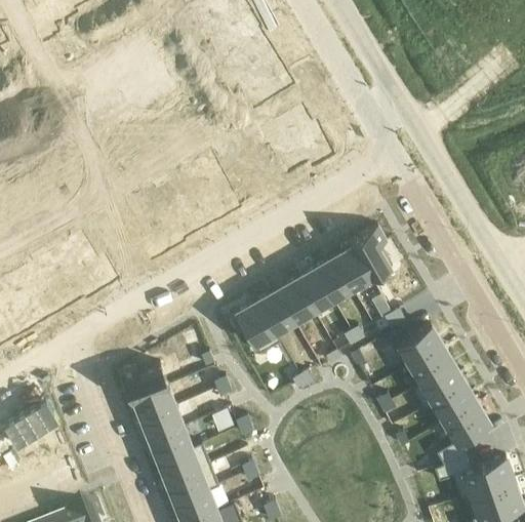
[(62,0),(35,0),(42,11),(31,17),(44,41),(56,34),(53,27),(73,15),(68,7),(67,8),(62,0)]
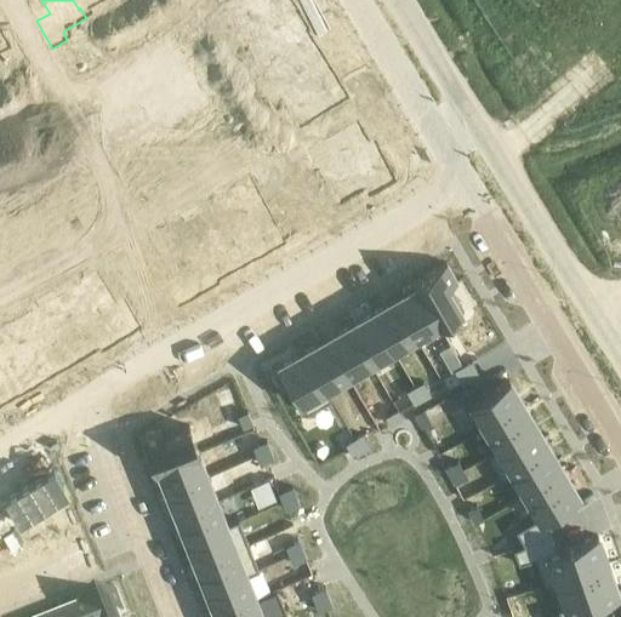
[(184,0),(178,0),(175,3),(182,15),(191,10),(184,0)]
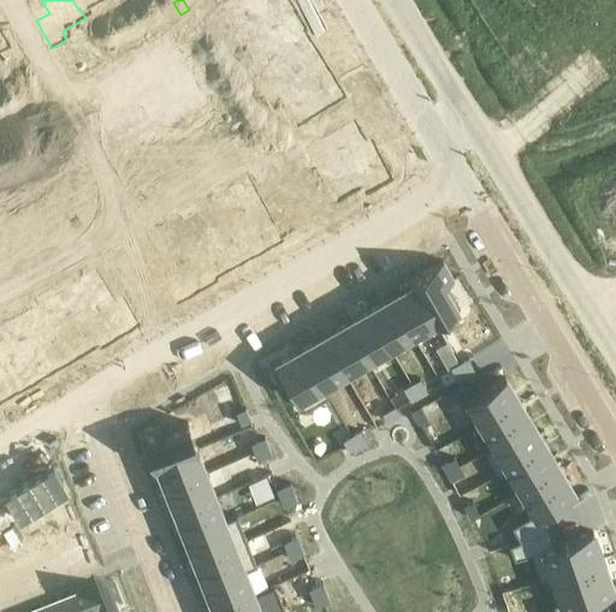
[(194,0),(183,0),(189,10),(197,5),(194,0)]
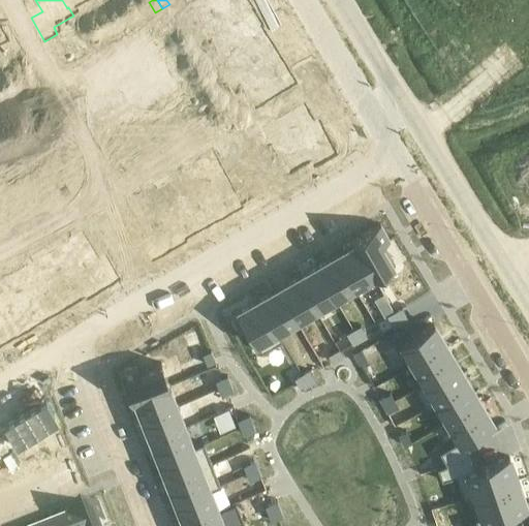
[(241,0),(215,0),(196,11),(209,32),(247,8),(241,0)]
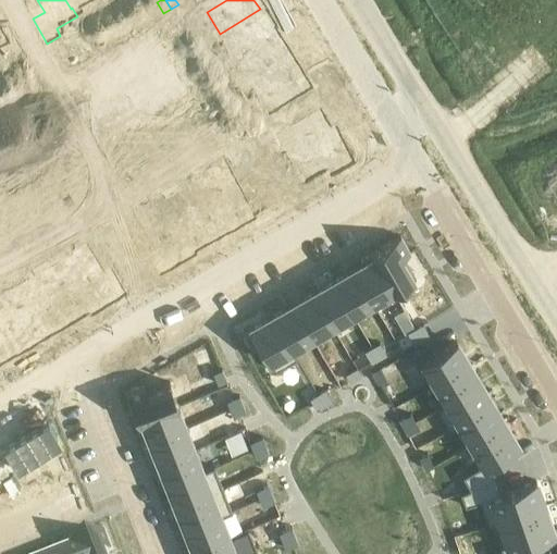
[(260,9),(220,34),(232,54),(268,33),(273,31),(260,9)]
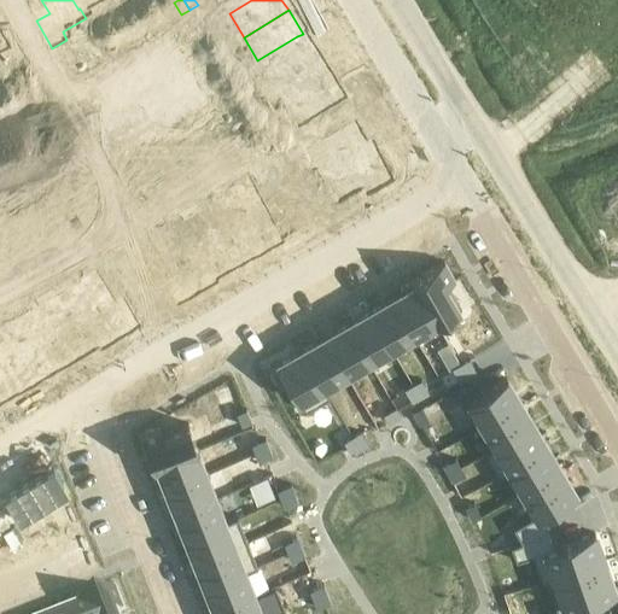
[(186,24),(178,29),(185,41),(193,36),(186,24)]
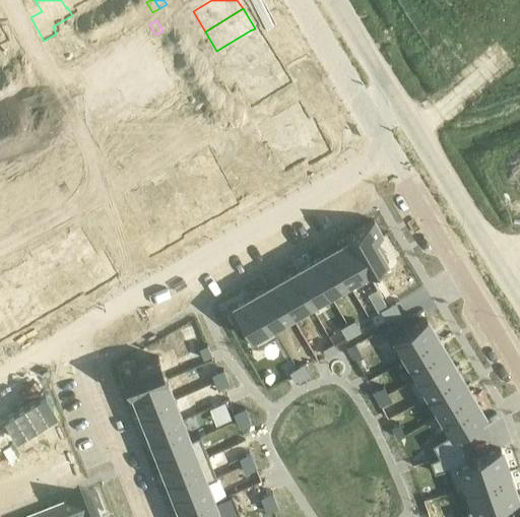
[(110,22),(103,26),(109,38),(116,34),(110,22)]
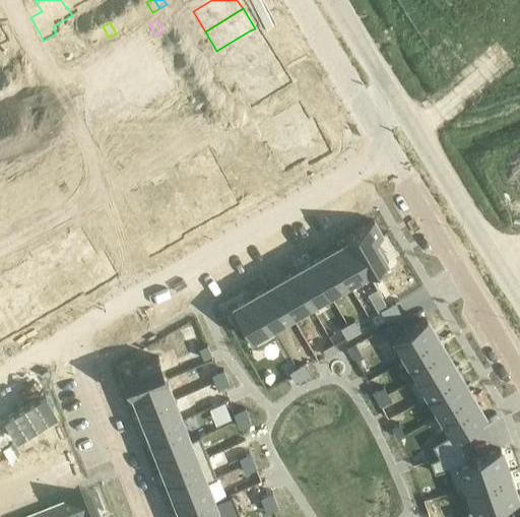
[(103,26),(95,30),(102,42),(109,38),(103,26)]
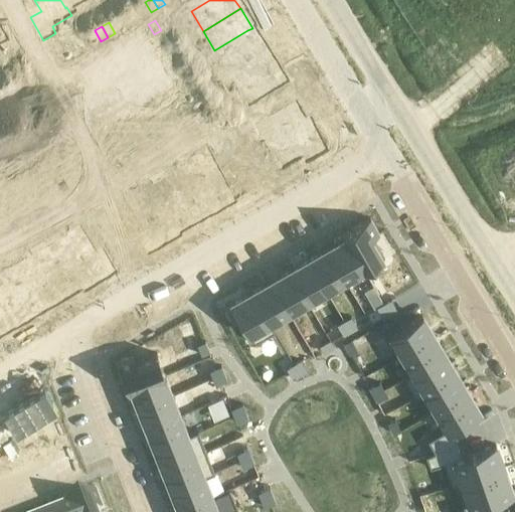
[(247,30),(214,50),(225,67),(226,68),(259,48),(247,30)]
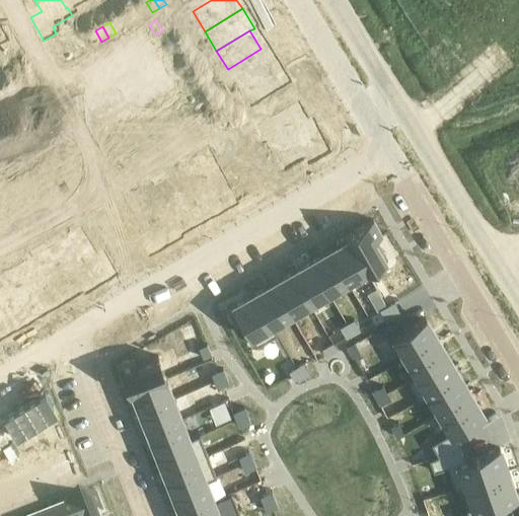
[(227,68),(219,73),(231,93),(239,88),(272,68),(261,49),(228,69),(227,68)]
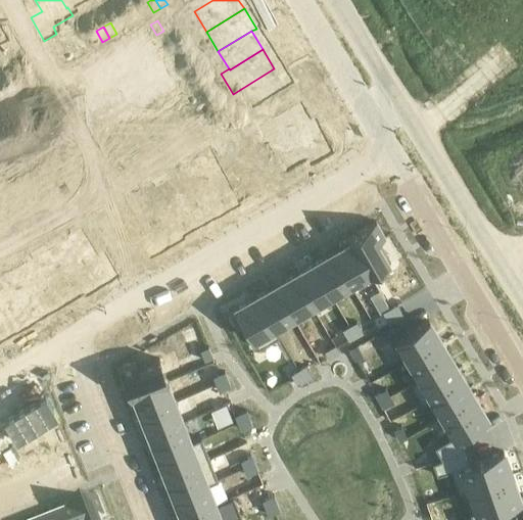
[(59,53),(52,57),(58,67),(65,63),(59,53)]
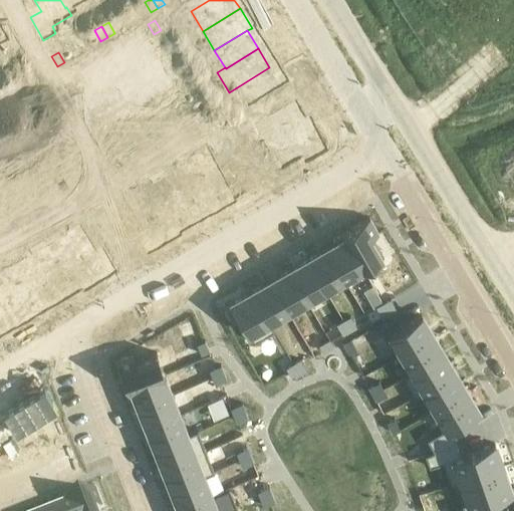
[(183,59),(173,65),(177,72),(187,66),(183,59)]
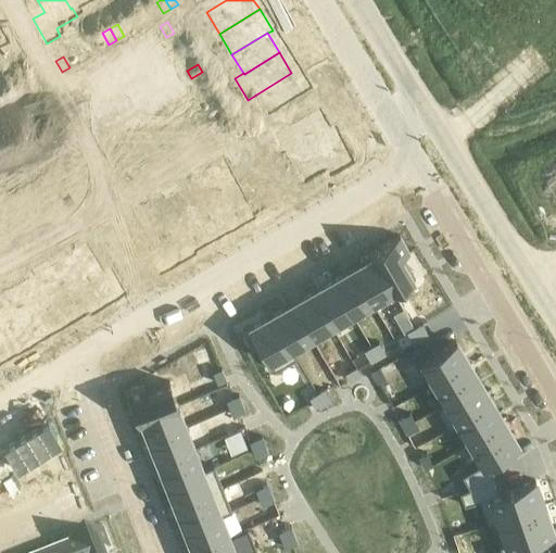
[(36,72),(28,76),(35,87),(42,83),(36,72)]
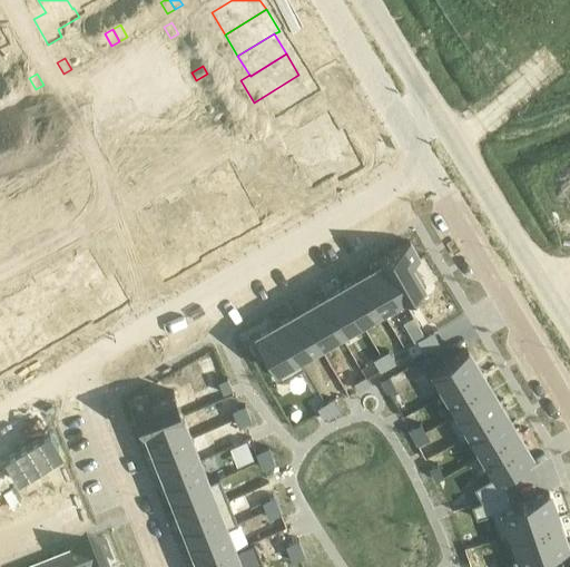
[(207,74),(196,80),(200,88),(212,81),(207,74)]
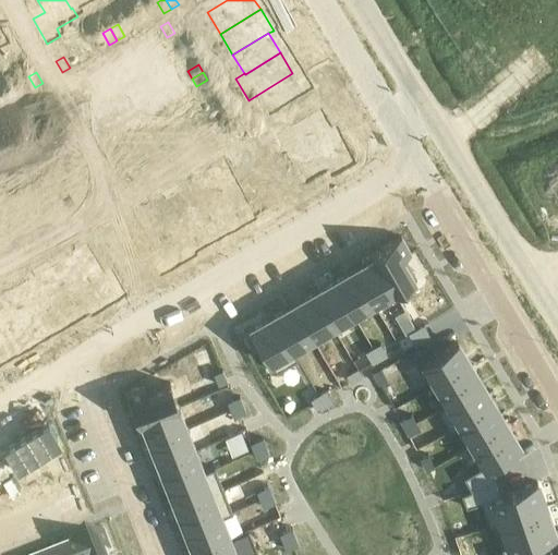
[(292,73),(257,95),(269,116),(305,94),(292,73)]
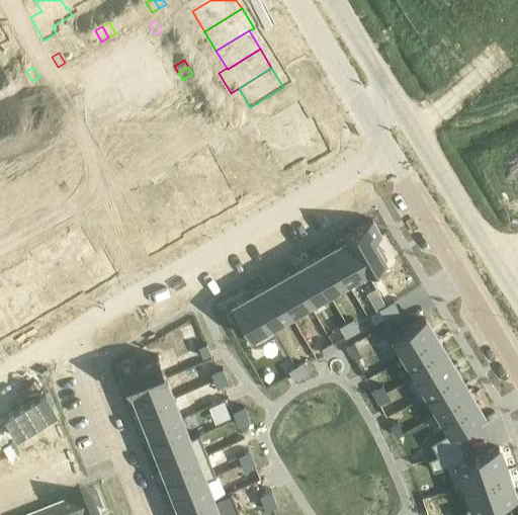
[(201,96),(194,100),(200,110),(207,106),(201,96)]
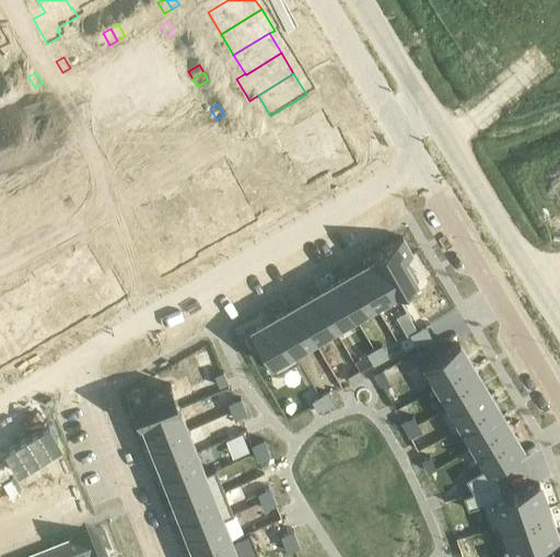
[(318,120),(282,142),(295,163),(331,142),(330,141),(318,120)]
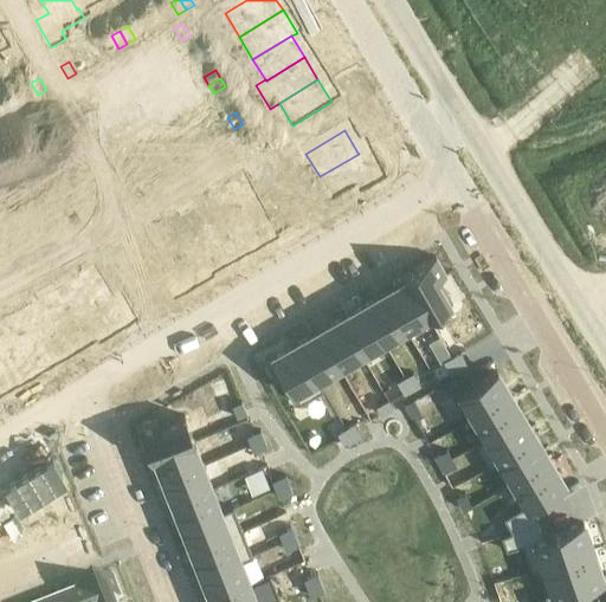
[(234,141),(223,148),(227,156),(239,149),(234,141)]
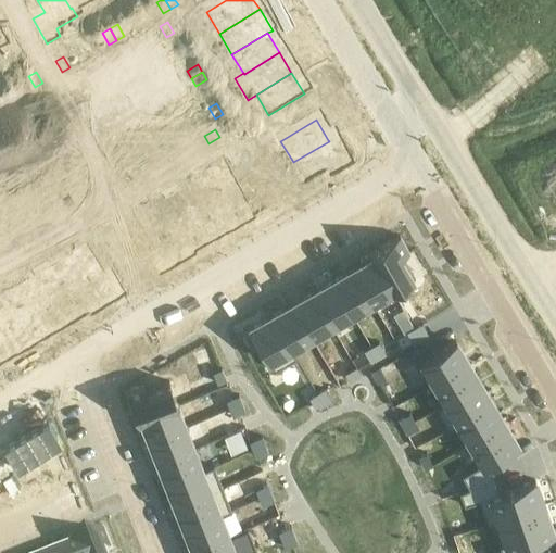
[(329,141),(293,162),(306,184),(329,170),(335,176),(351,166),(332,137),(328,140),(329,141)]
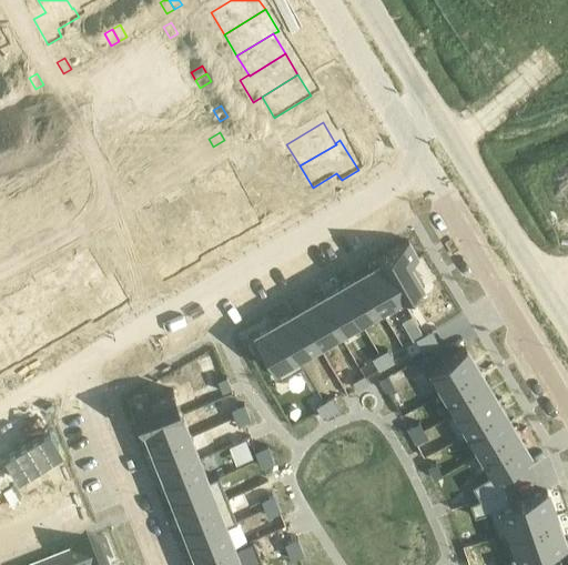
[(242,144),(230,150),(234,158),(246,152),(242,144)]
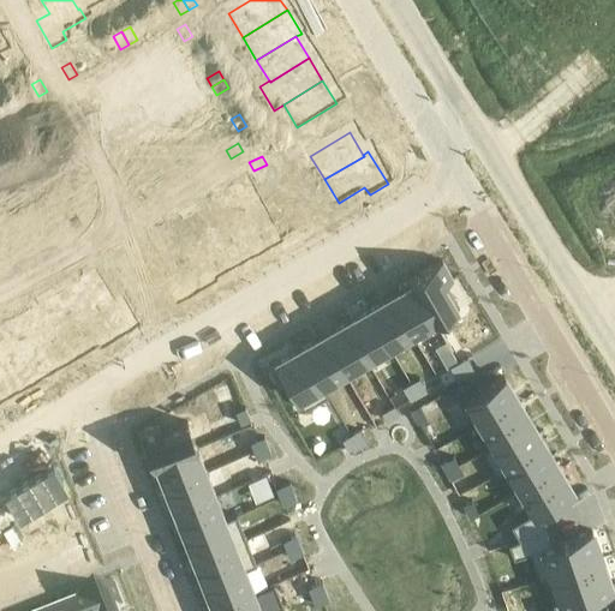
[(267,165),(254,171),(258,179),(272,172),(267,165)]
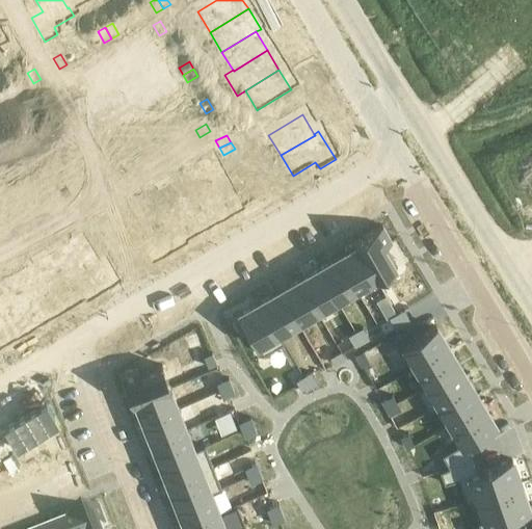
[(161,149),(154,153),(160,164),(167,160),(161,149)]
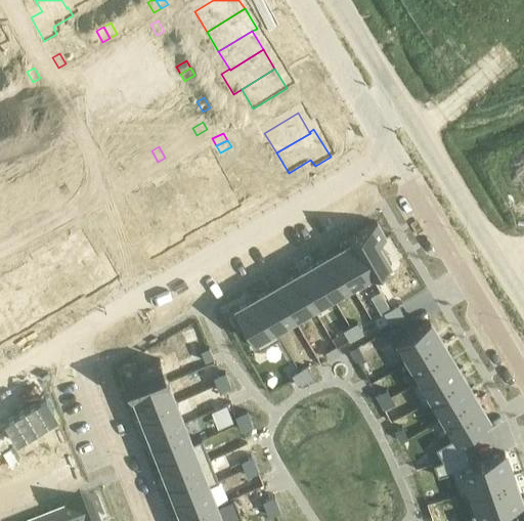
[(151,150),(144,155),(150,166),(158,162),(151,150)]
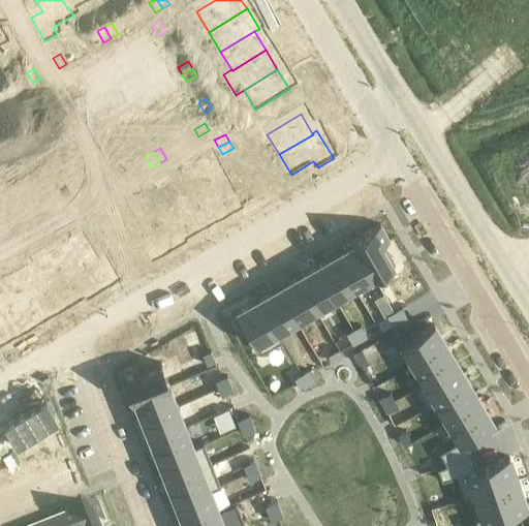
[(213,165),(192,177),(217,220),(238,208),(213,165)]
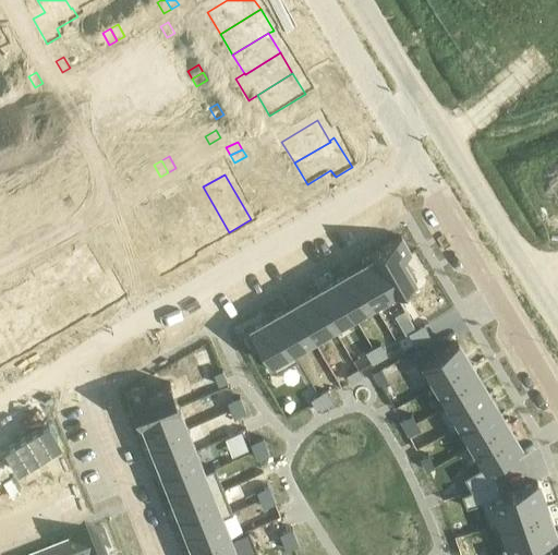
[(262,183),(251,190),(255,197),(266,191),(262,183)]
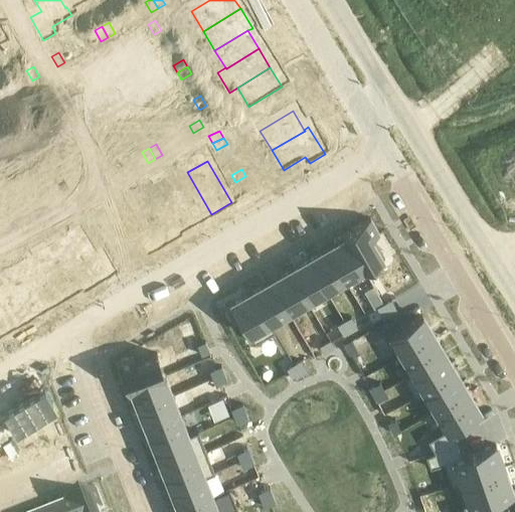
[(187,172),(169,183),(192,224),(211,214),(187,172)]
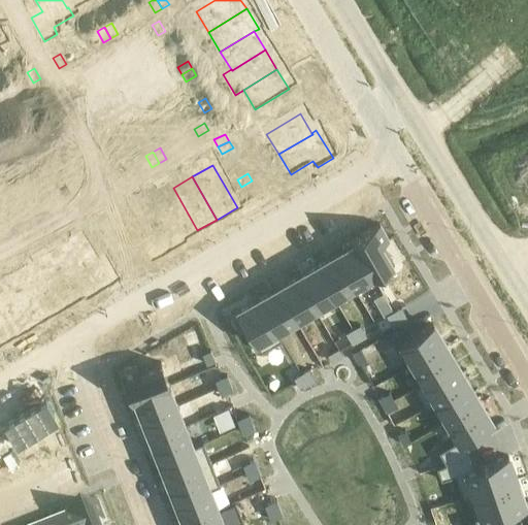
[(108,177),(101,182),(107,193),(113,189),(108,177)]
